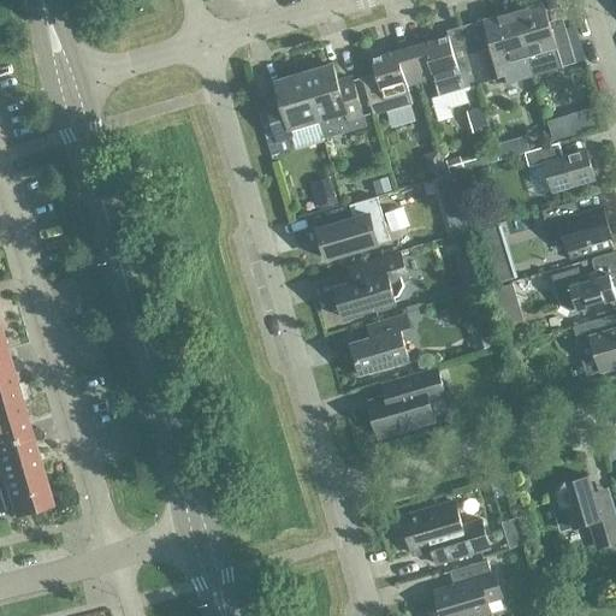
[(514,13),(527,58),(529,64),(533,78),(534,78),(534,76),(562,67),(562,70),(563,69),(563,67),(576,64),(566,29),(552,34),(544,4),(514,13)]
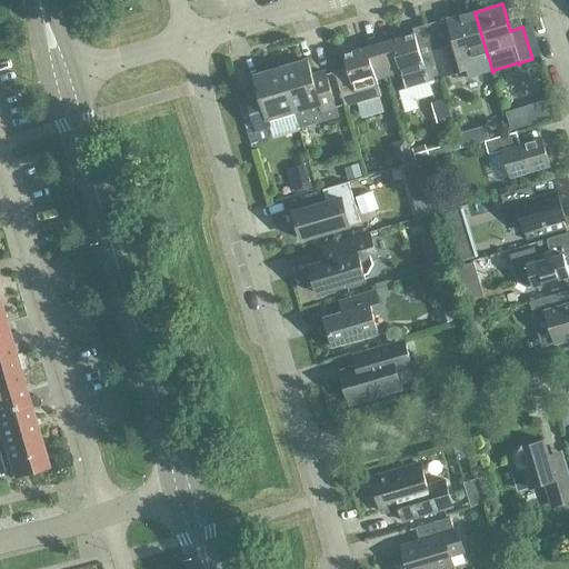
[(489,59),(487,53),(475,12),(447,20),(456,50),(447,52),(446,47),(433,50),(441,78),(466,71),(467,77),(472,75),(477,72),(480,69),(482,65),(485,60),(489,59)]
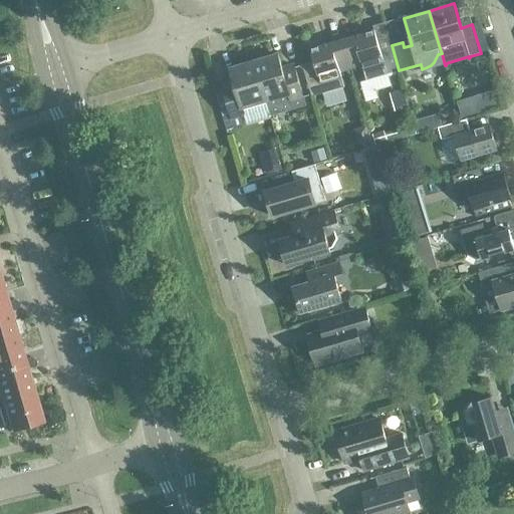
[(480,22),(472,24),(481,53),(488,51),(480,22)]
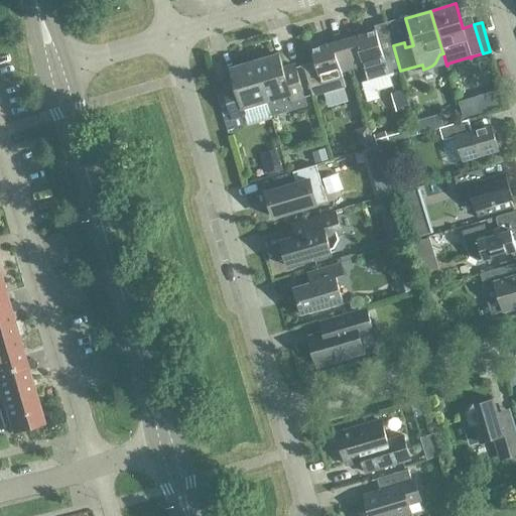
[(389,75),(376,31),(344,40),(352,70),(364,67),(368,82),(389,75)]
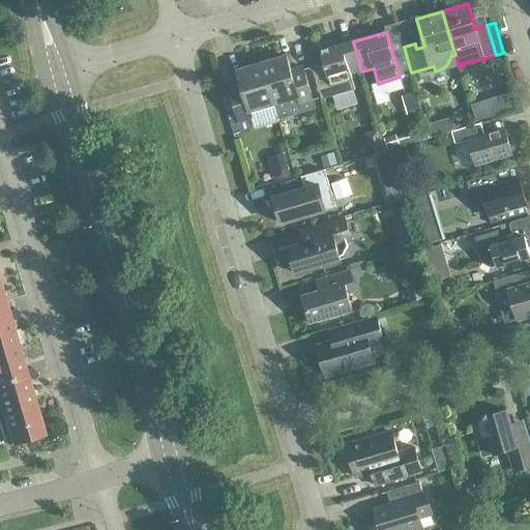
[(350,75),(361,71),(353,41),(320,52),(323,63),(312,67),(321,100),(355,90),(350,75)]
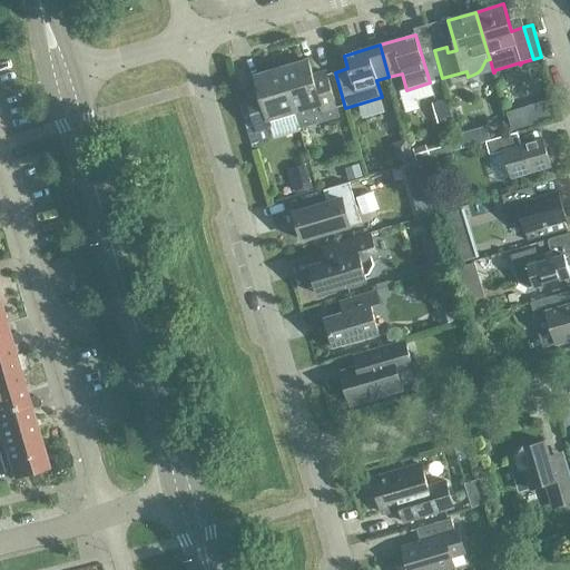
[(282,69),(294,112),(320,105),(322,114),(336,109),(325,72),(313,77),(308,61),(282,69)]
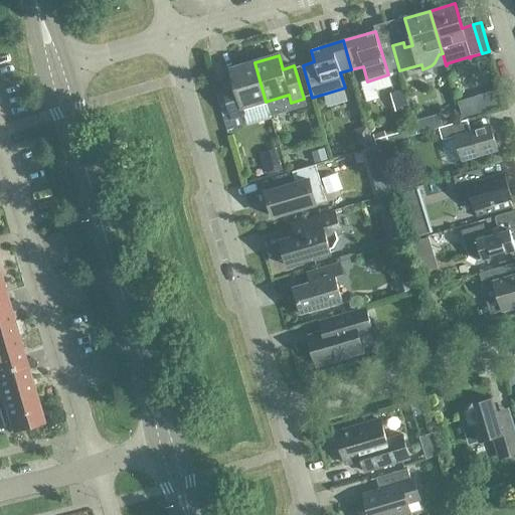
[(243,109),(266,102),(254,62),(230,69),(234,83),(222,87),(232,120),(245,116),(243,109)]
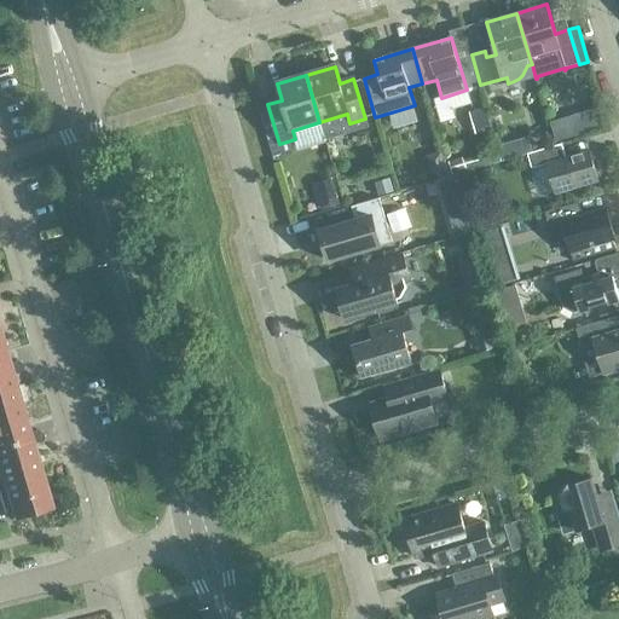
[(600,117),(601,90),(578,88),(577,116),(600,117)]
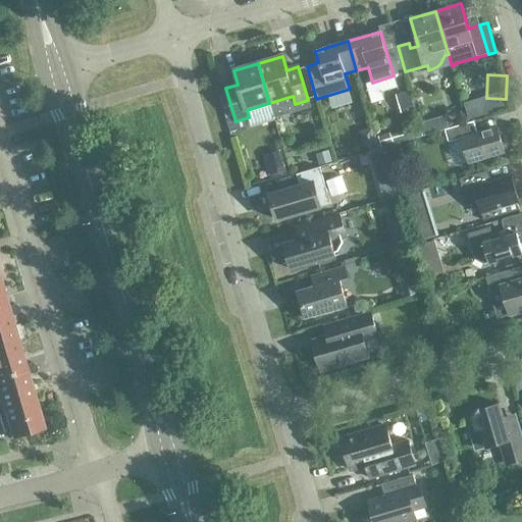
[(410,91),(400,94),(405,113),(415,110),(410,91)]
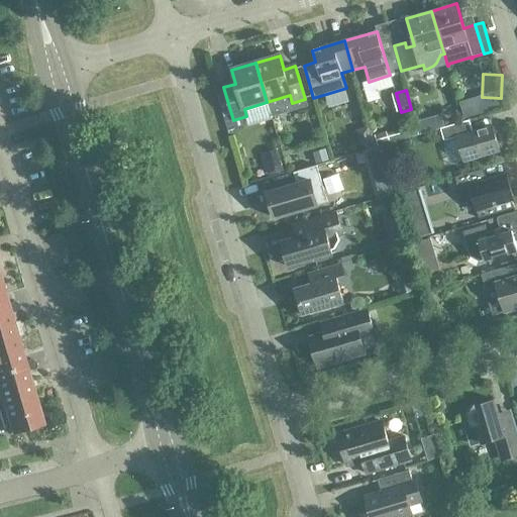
[(469,120),(464,122),(440,129),(443,141),(456,137),(463,163),(499,151),(492,126),(473,132),(469,120)]
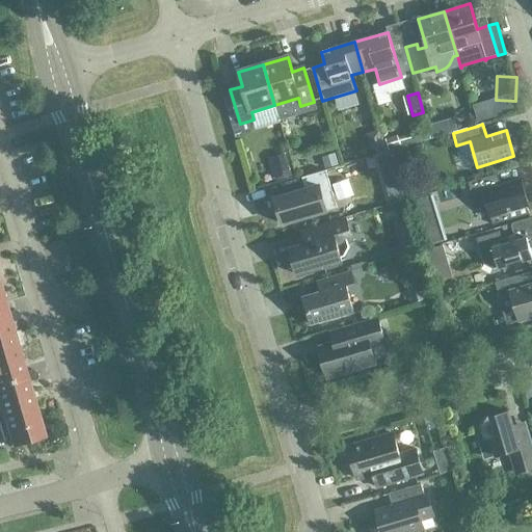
[(399,138),(387,141),(389,151),(402,148),(399,138)]
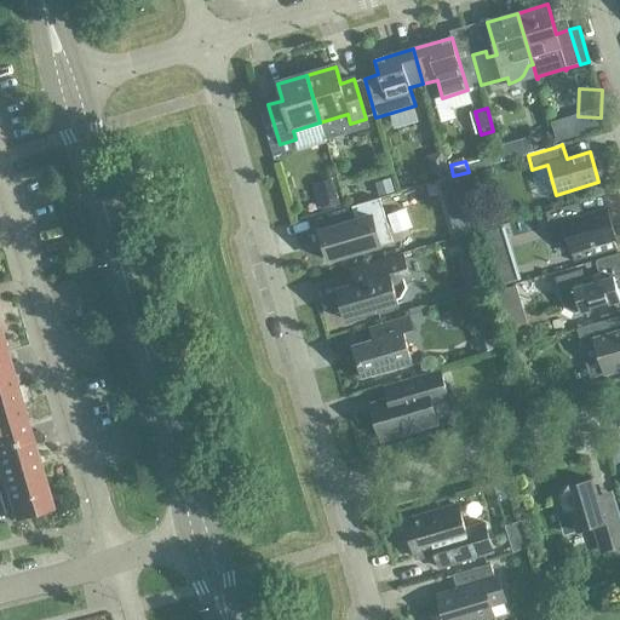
[(343,205),(338,189),(322,194),(327,210),(343,205)]
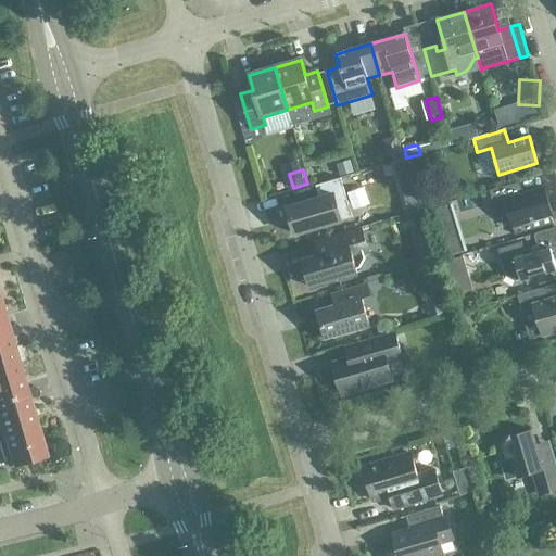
[(316,186),(319,199),(288,207),(295,235),(342,222),(335,194),(344,191),(341,179),(316,186)]
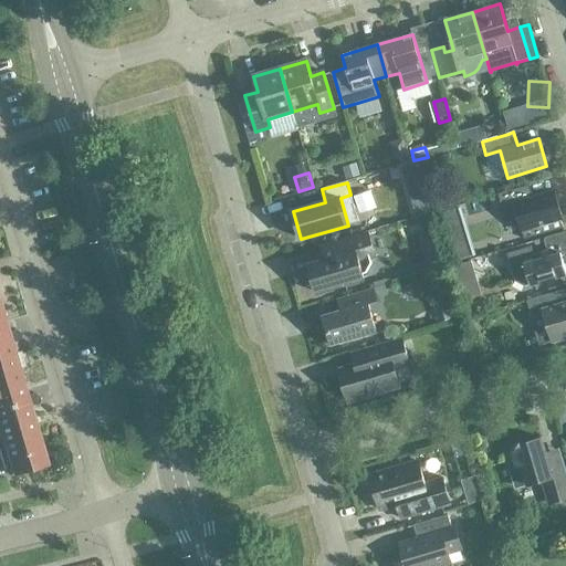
[(563,229),(561,220),(563,219),(554,191),(533,198),(528,186),(498,195),(505,220),(517,217),(524,240),(563,229)]
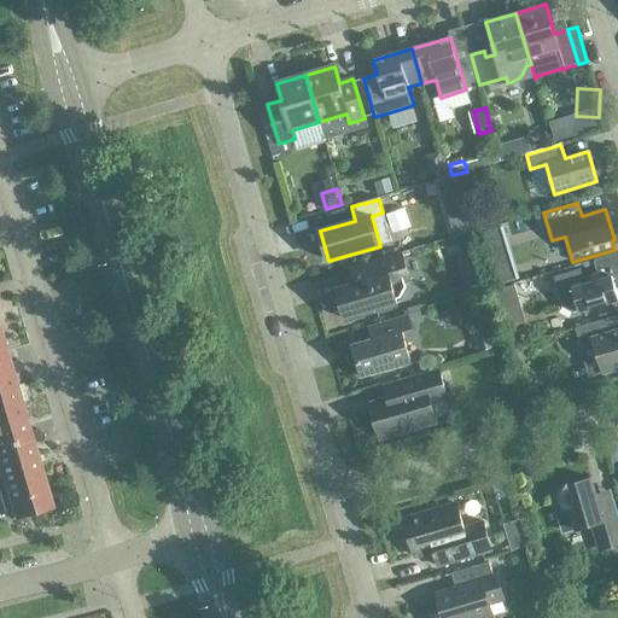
[(460,238),(473,233),(470,221),(456,225),(460,238)]
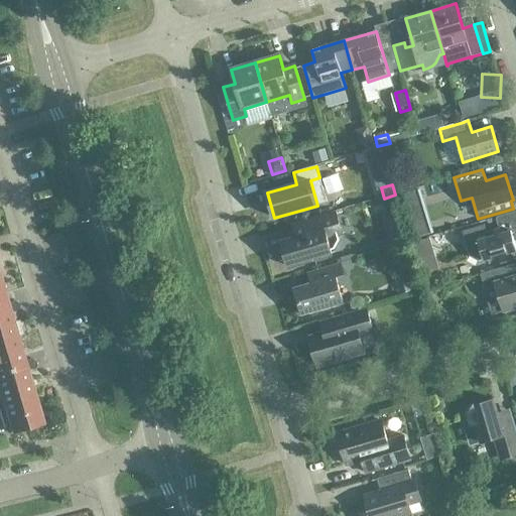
[(478,261),(483,260),(483,261),(498,257),(500,264),(515,260),(513,252),(515,251),(515,248),(514,241),(515,240),(515,211),(515,212),(497,217),(496,219),(499,229),(487,233),(484,225),(462,231),(470,256),(478,261)]
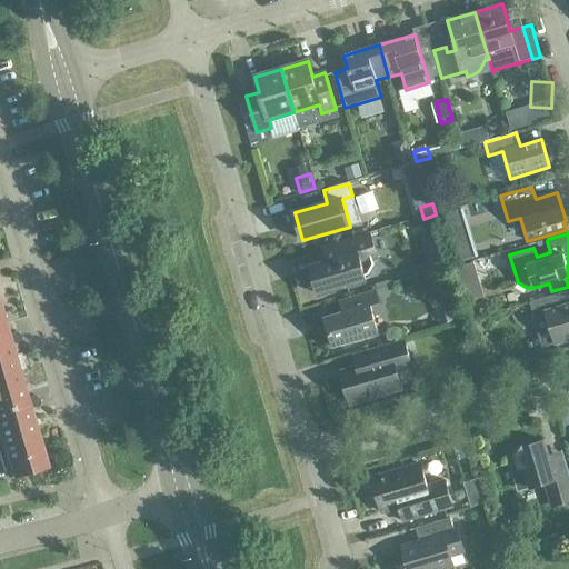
[(327,262),(310,267),(313,280),(318,279),(322,293),(366,280),(365,276),(368,275),(373,265),(372,260),(377,259),(370,236),(323,249),(327,262)]
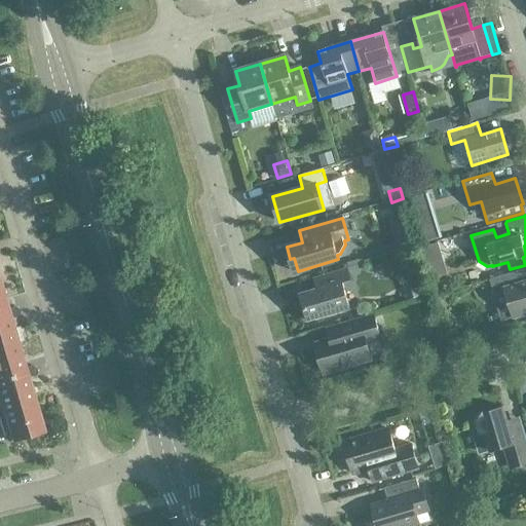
[(440,238),(436,227),(422,231),(425,242),(440,238)]
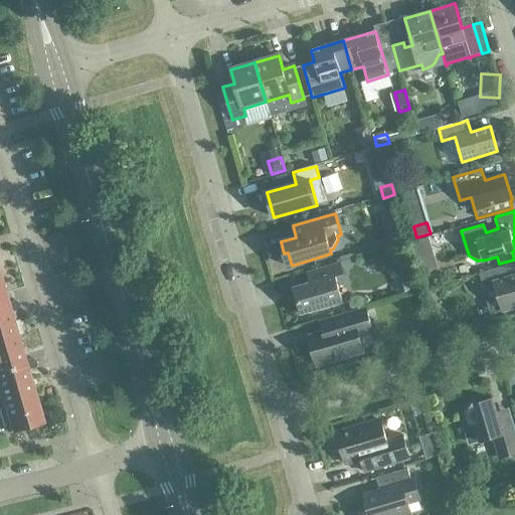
[(353,252),(339,256),(341,266),(356,262),(353,252)]
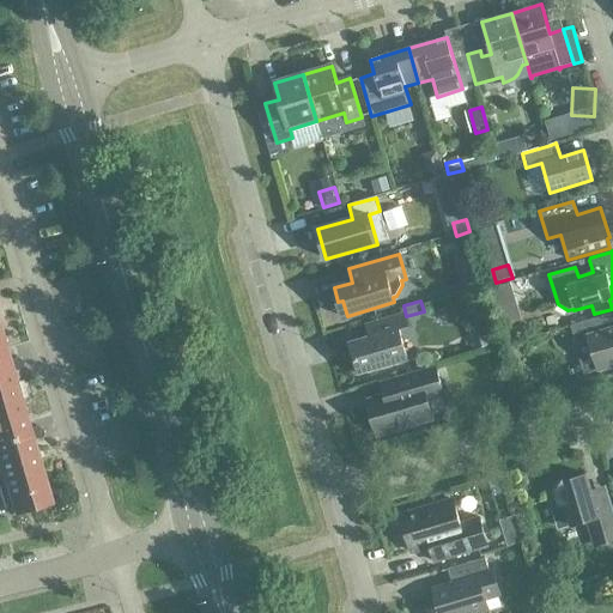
[(516,303),(502,308),(507,323),(521,319),(516,303)]
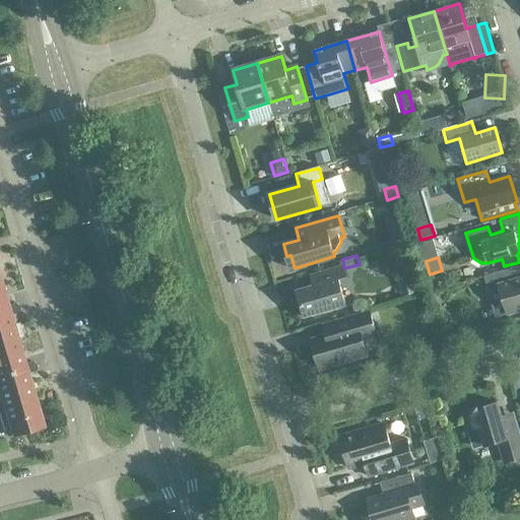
[(309,275),(313,286),(297,291),(305,317),(345,305),(338,279),(346,277),(342,265),(309,275)]
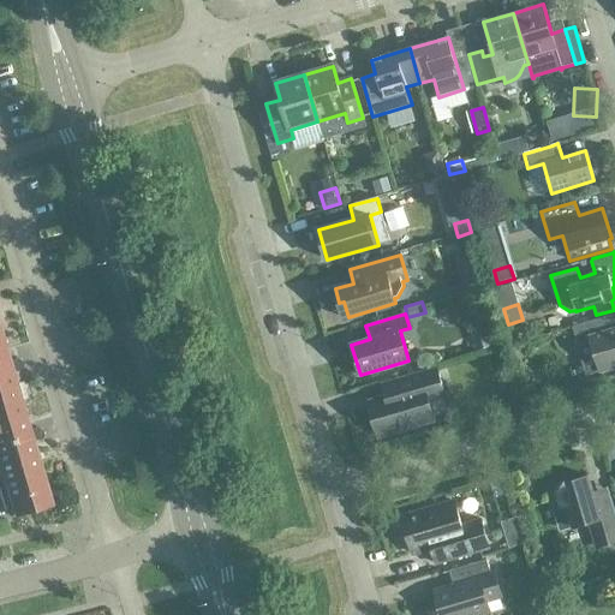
[(609,368),(599,370),(601,371),(614,366),(614,329),(608,332),(604,317),(572,327),(578,347),(592,344),(595,353),(604,351),(609,368)]
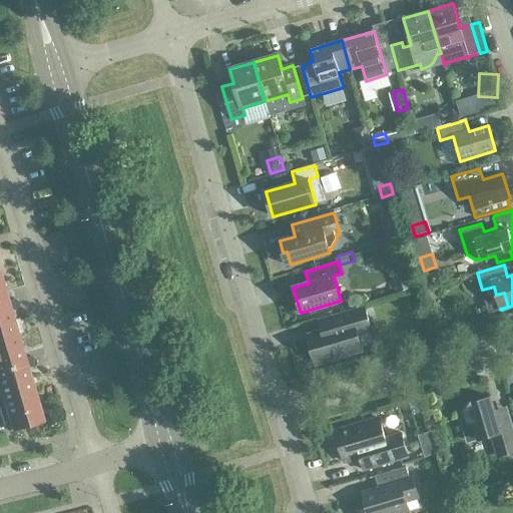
[(4,307),(0,308),(0,339),(18,335),(13,319),(8,321),(4,307)]
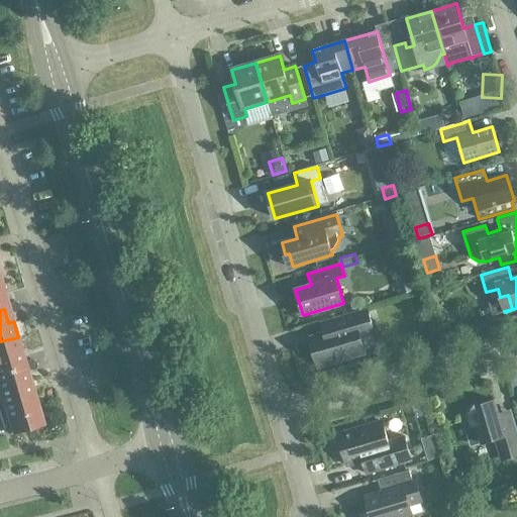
[(327,333),(323,334),(310,338),(318,368),(366,353),(360,337),(375,333),(368,310),(327,322),(329,329),(327,333)]
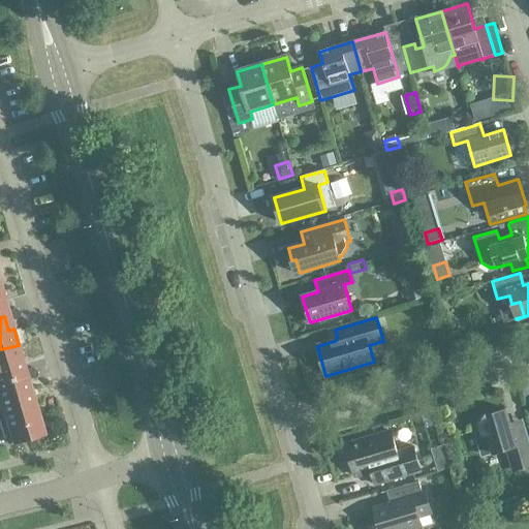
[(0,349),(0,382),(22,376),(18,362),(23,361),(19,345),(0,349)]
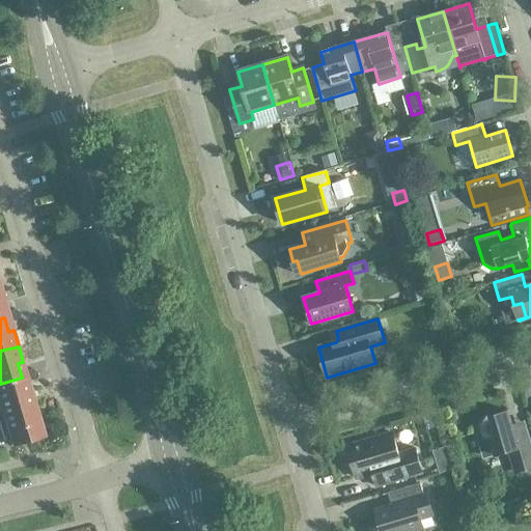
[(0,416),(35,406),(31,390),(26,391),(22,378),(0,384),(0,416)]
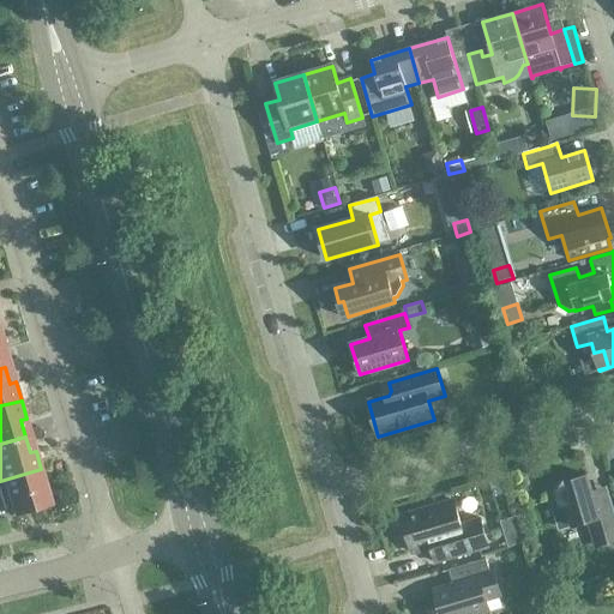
[(41,469),(0,481),(0,498),(5,513),(12,511),(14,516),(26,512),(24,506),(31,505),(34,511),(52,505),(41,469)]
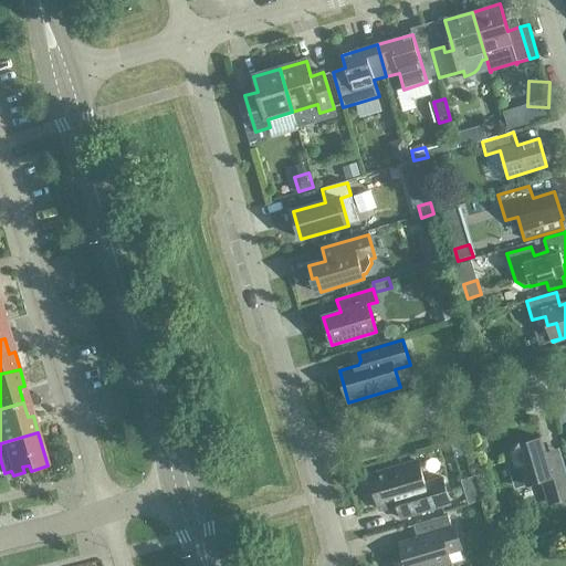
[(565,498),(565,477),(562,461),(558,449),(545,453),(541,439),(521,444),(520,442),(515,444),(515,447),(504,450),(511,471),(516,488),(527,484),(527,485),(543,481),(548,503),(565,498)]
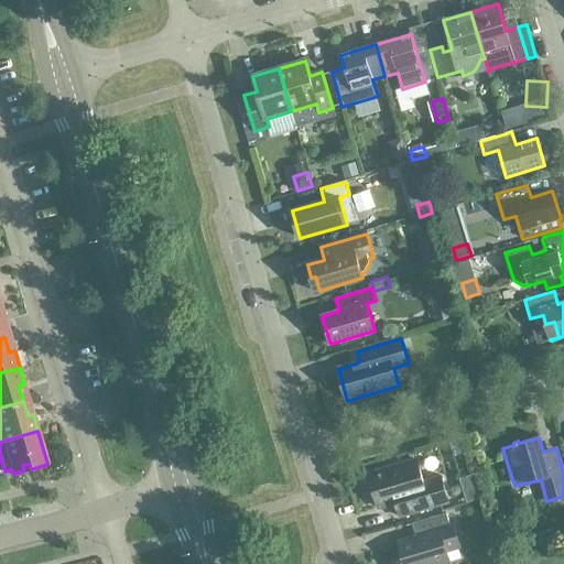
[(397,503),(401,518),(448,503),(440,476),(422,481),(416,461),(369,475),(379,509),(397,503)]
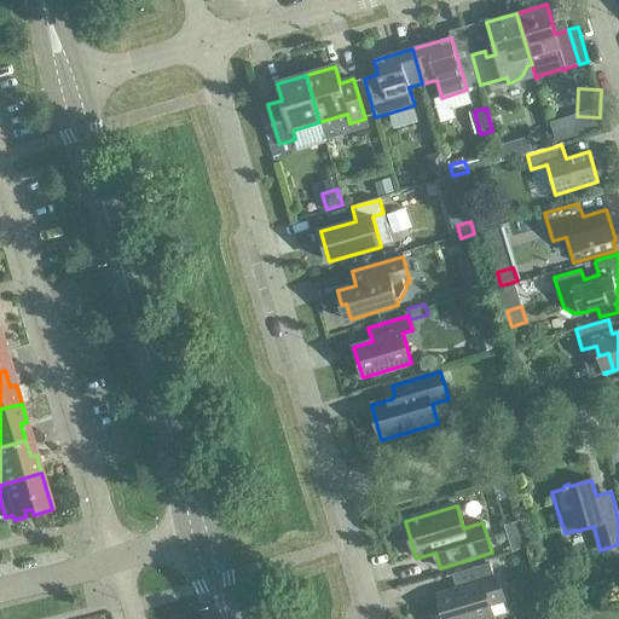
[(528,544),(524,528),(508,533),(513,549),(528,544)]
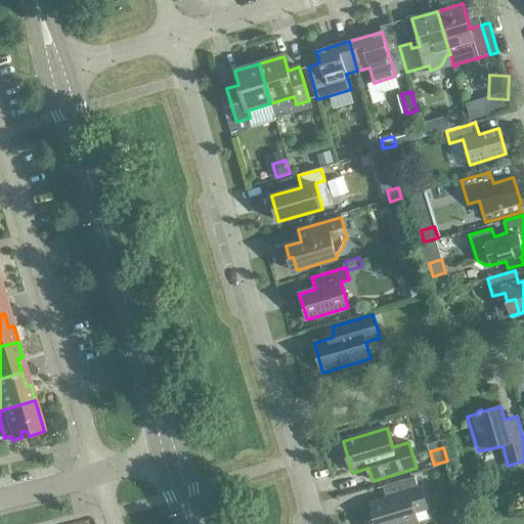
[(366,523),(409,523),(410,523),(411,523),(409,515),(427,510),(421,488),(418,489),(415,477),(383,486),(386,498),(370,504),(373,512),(364,515),(366,523)]
